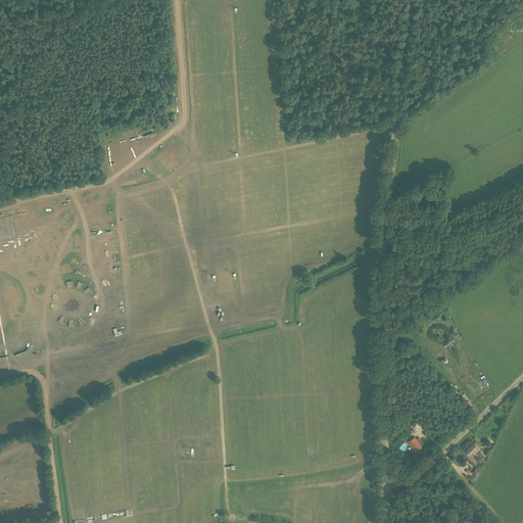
[(469,399),(467,397),(465,400),(466,401),(466,402),(470,408),(474,403),(470,399),(469,399)]
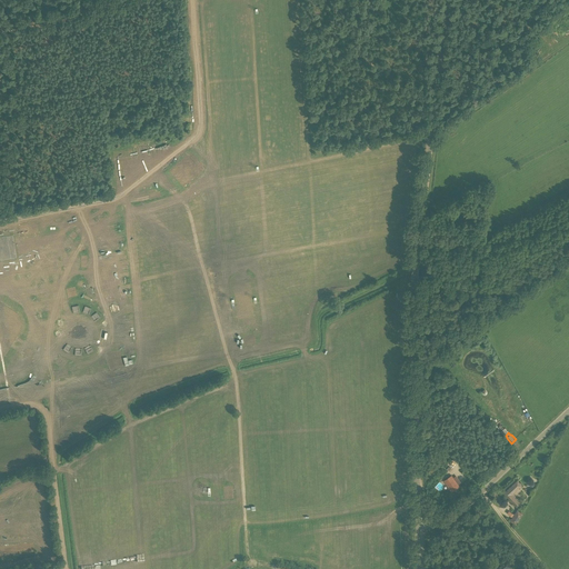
[(452,492),(460,487),(451,475),(443,480),(452,492)]
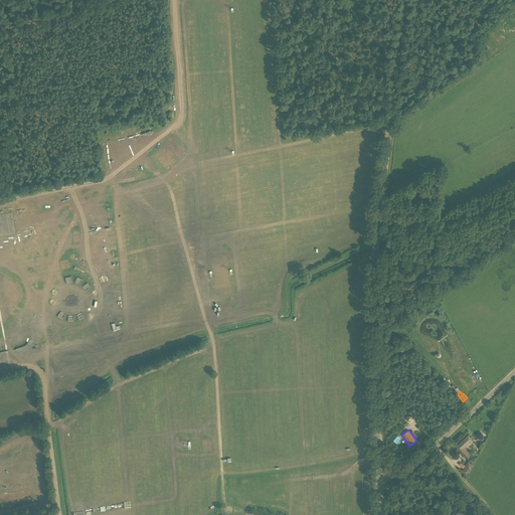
[(468,460),(472,456),(464,448),(473,440),(469,435),(456,447),(468,460)]
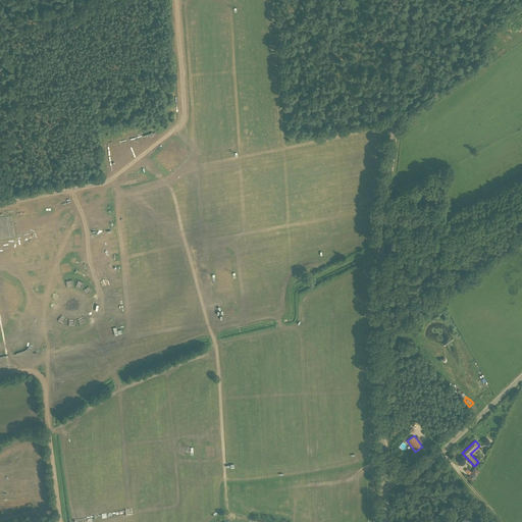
[(400,448),(405,451),(408,446),(403,442),(400,448)]
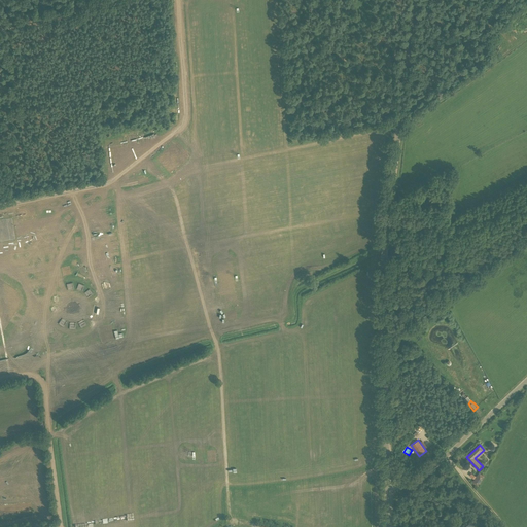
[(461,466),(465,463),(458,455),(454,458),(461,466)]
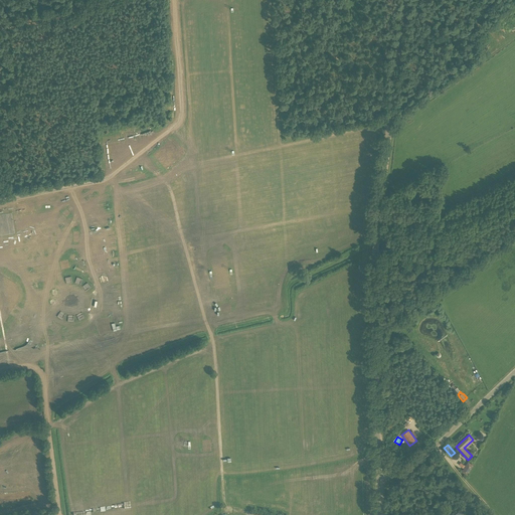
[(467,475),(474,465),(468,462),(461,472),(467,475)]
